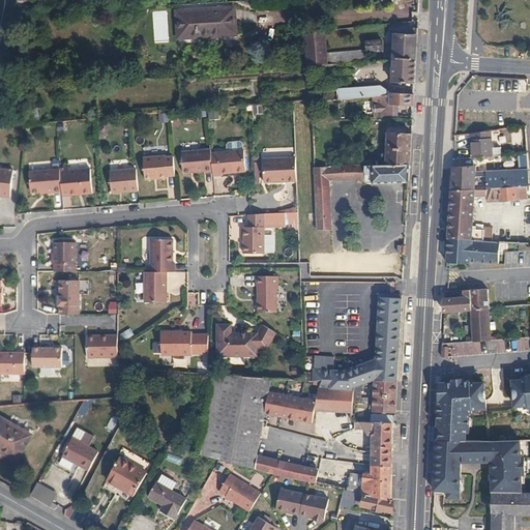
[(235,8),(177,11),(179,38),(237,35),(235,8)]
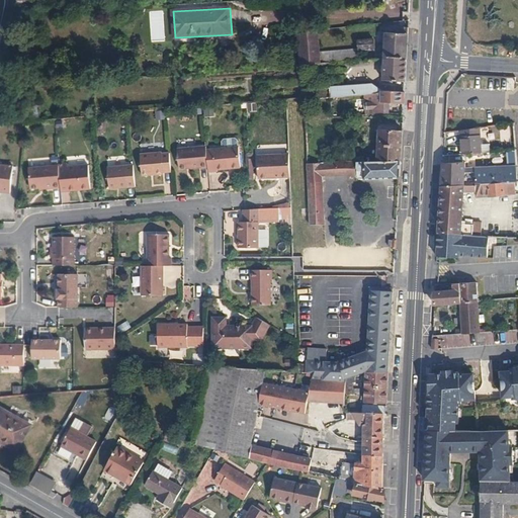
[(402,10),(369,9),(368,18),(402,19),(402,10)]
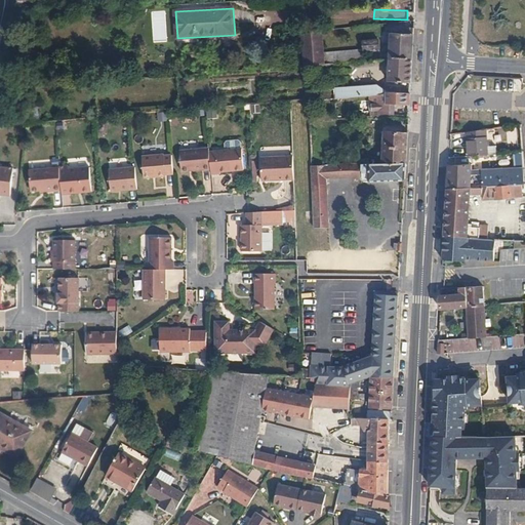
[(390,58),(412,58),(414,28),(404,28),(403,34),(392,33),(390,58)]
